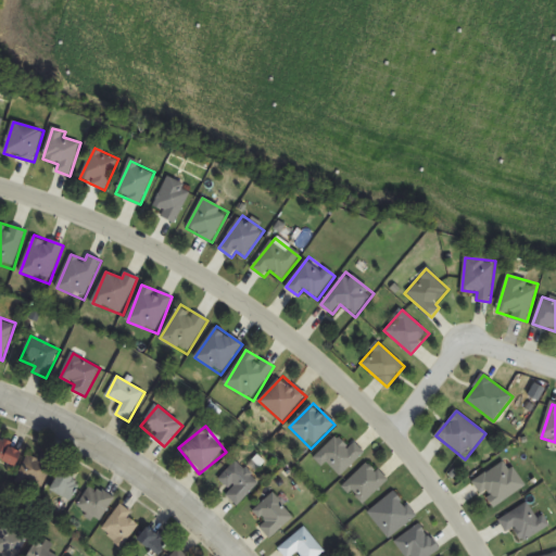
[(23,452),(1,438),(0,439),(0,458),(14,467),(23,452)]
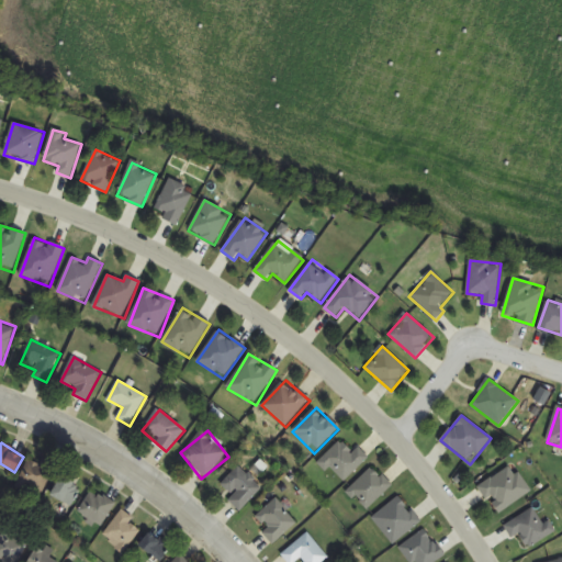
[(31,457),(17,487),(40,499),(55,469),(31,457)]
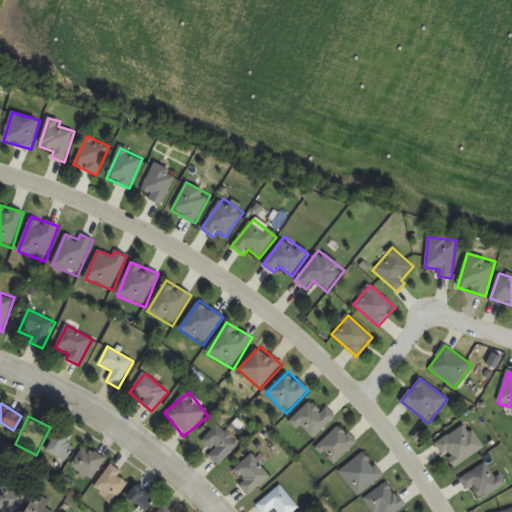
[(453,469),(484,447),(467,423),(436,444),(453,469)]
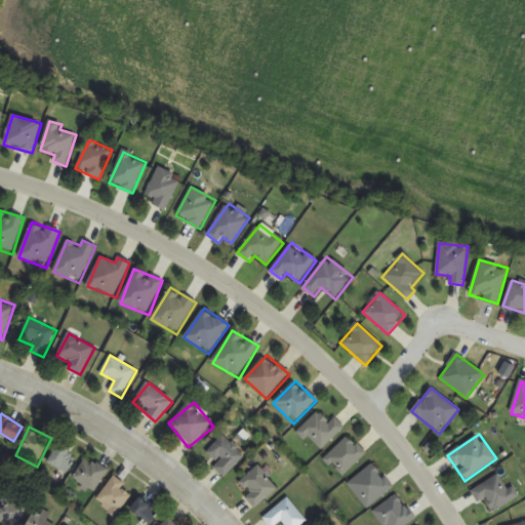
[(214,467),(224,477),(245,458),(225,435),(207,451),(217,463),(214,467)]
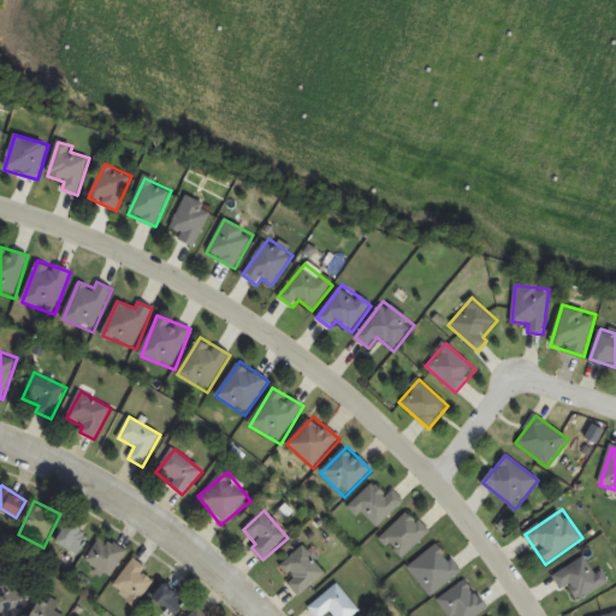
[(76,555),(90,532),(70,520),(55,542),(76,555)]
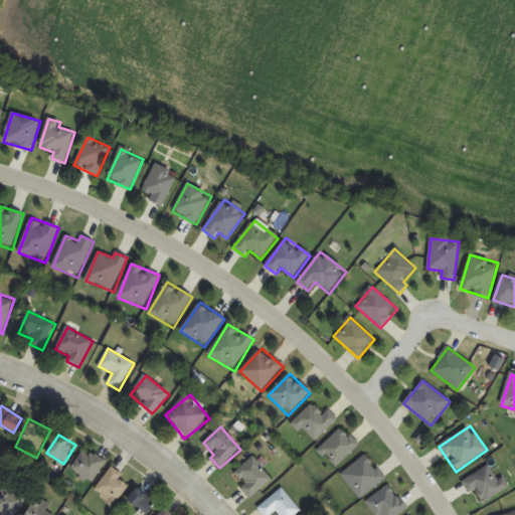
[(71,469),(92,483),(107,463),(87,449),(71,469)]
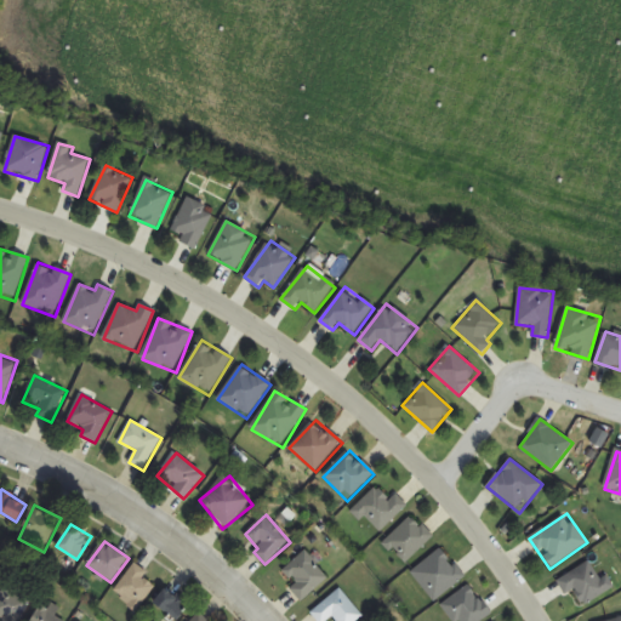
[(329,579),(306,551),(280,573),(303,600),(329,579)]
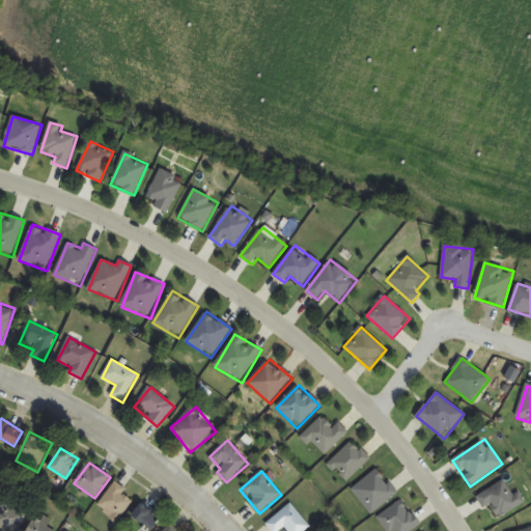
[(499,518),(526,504),(520,492),(513,495),(505,480),(476,496),(483,509),(492,505),(499,518)]
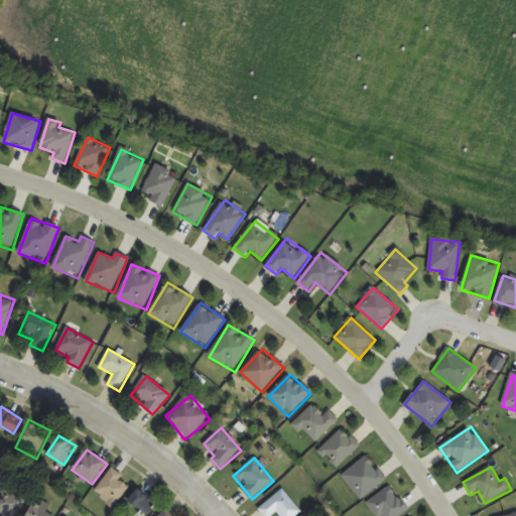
[(132,484),(112,469),(94,493),(114,508),(132,484)]
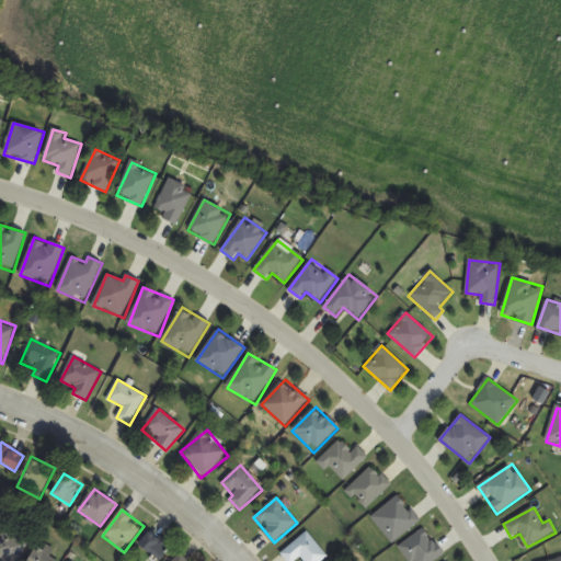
[(19,560),(30,538),(6,527),(0,538),(0,558),(2,559),(1,560),(19,560)]
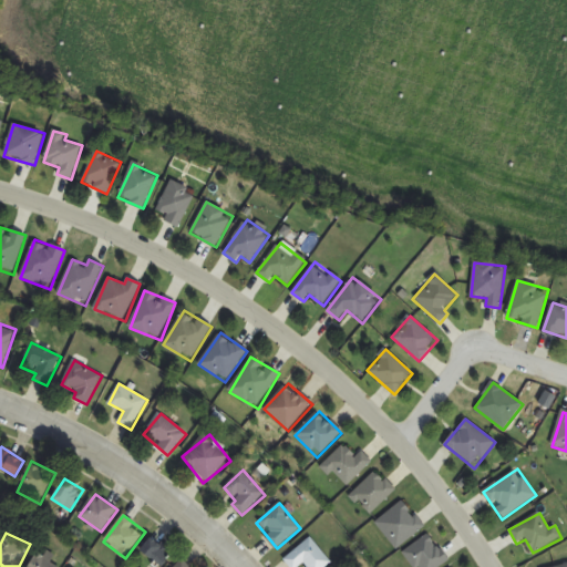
[(161,566),(173,553),(154,536),(142,549),(161,566)]
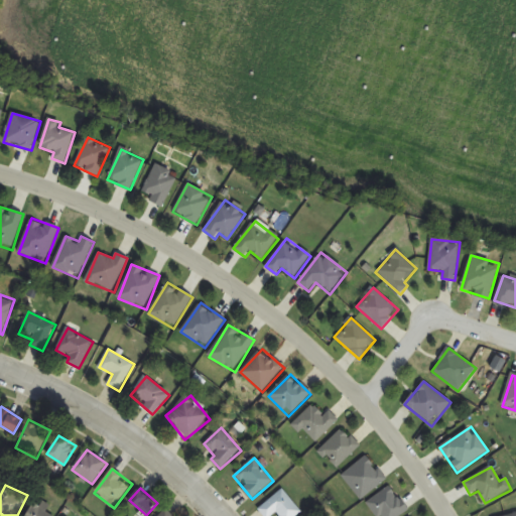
[(277,515),(295,515),(301,512),(283,489),(258,508),(264,515),(273,515),(276,514),(277,515)]
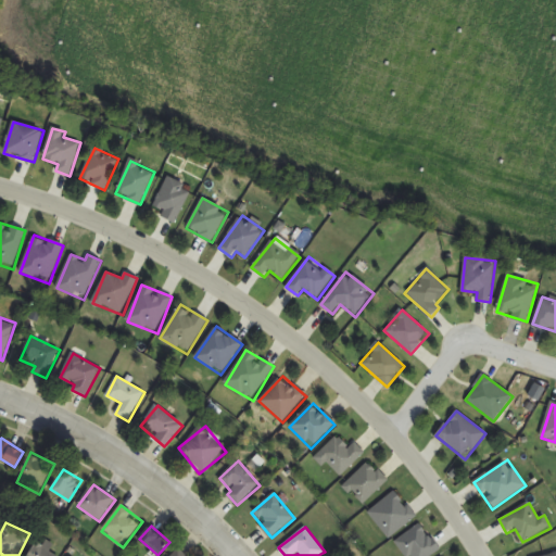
[(51,547),(38,540),(28,555),(58,555),(50,551),(51,547)]
